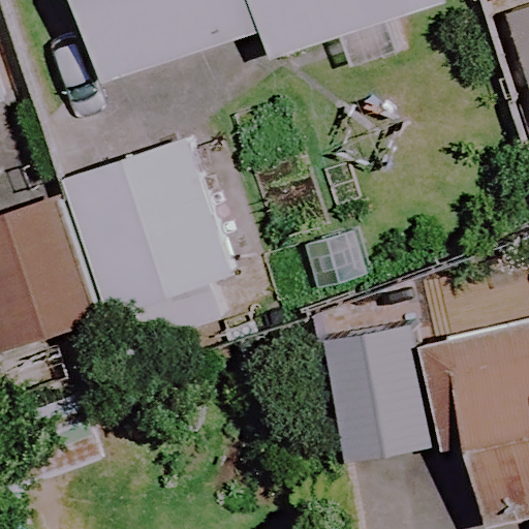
[(419,17),(415,0),(85,0),(105,78),(266,37),(270,54),(419,17)]
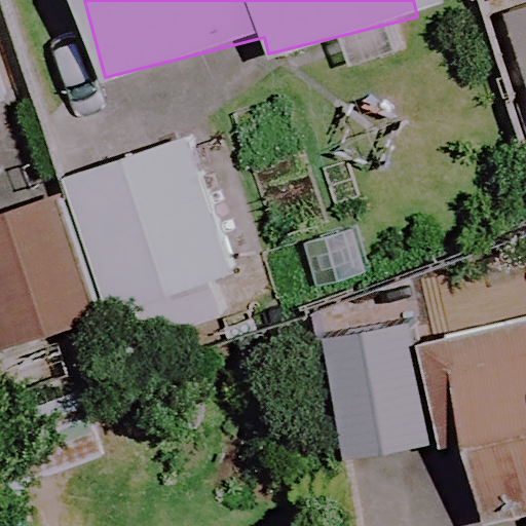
[(525,0),(512,0),(514,3),(525,42),(525,0)]
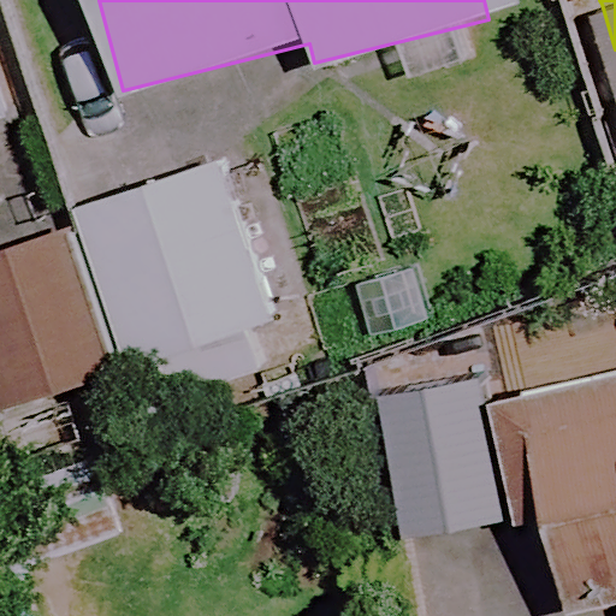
[(0,409),(298,338),(255,157),(70,201),(80,240),(0,258),(0,409)]
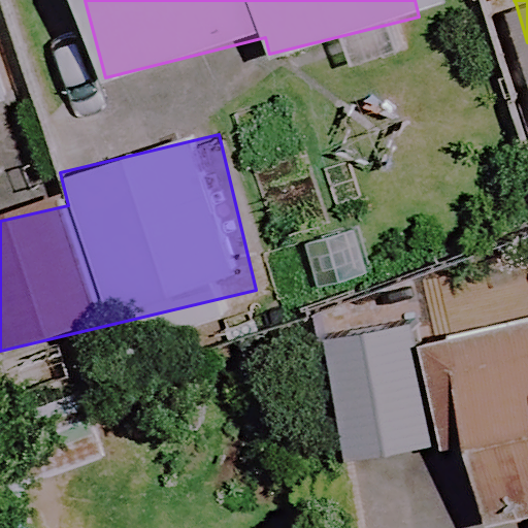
[(527,322),(456,332),(484,527),(495,527),(527,523),(527,322)]
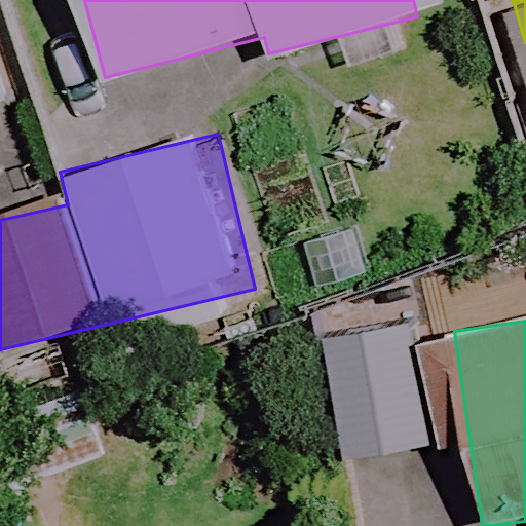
[(417,345),(327,357),(340,457),(429,446),(417,345)]
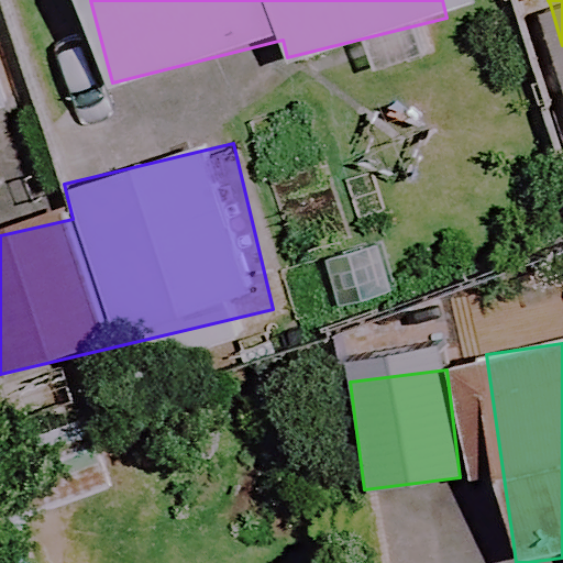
All buildings are outlined.
